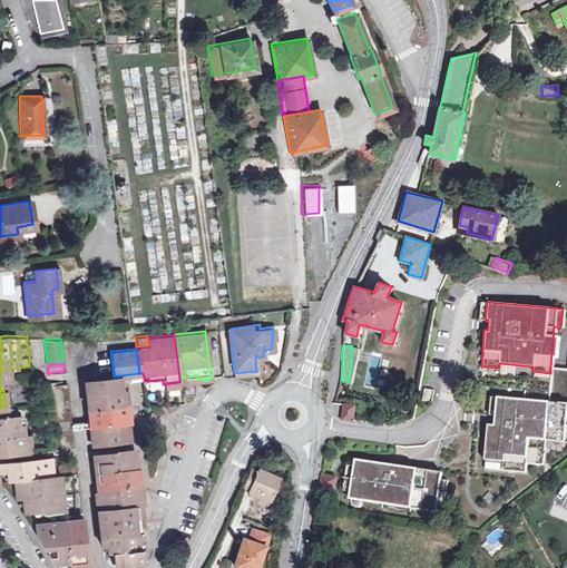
[(566,390),(566,368),(550,366),(550,373),(547,400),(566,402),(566,390)]
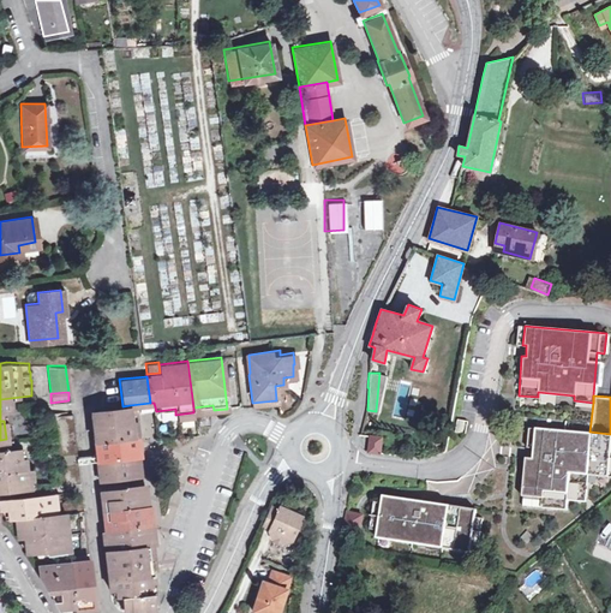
[(90,410),(91,429),(130,426),(129,421),(132,420),(130,405),(123,406),(90,410)]
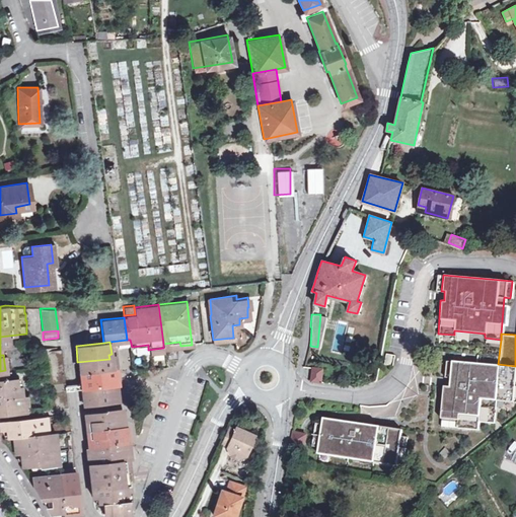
[(61,364),(59,346),(43,348),(45,366),(61,364)]
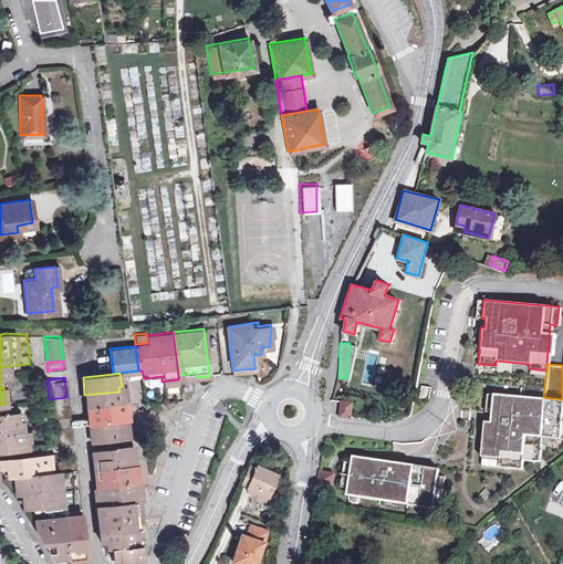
[(85,404),(121,400),(120,392),(84,395),(85,404)]
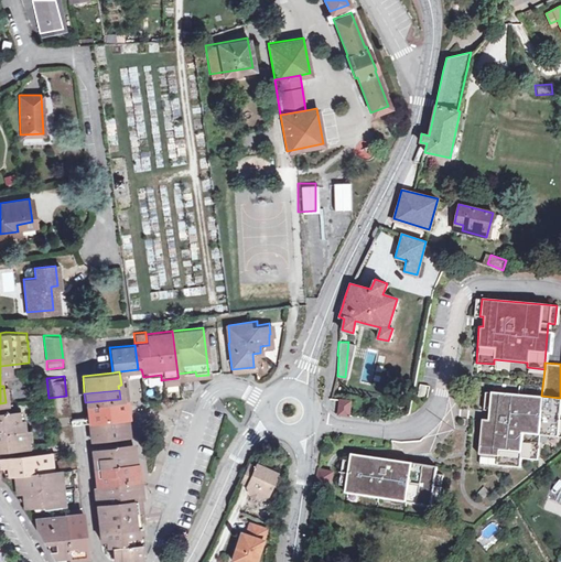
[(560,434),(560,397),(560,398),(541,396),(489,391),(488,410),(487,419),(481,419),(477,463),(518,466),(519,457),(536,458),(537,433),(560,434)]
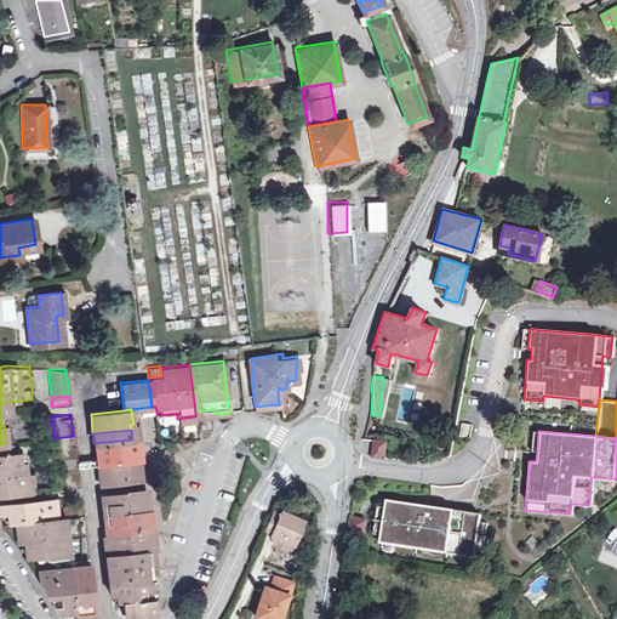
[(53,438),(55,448),(74,447),(73,436),(53,438)]
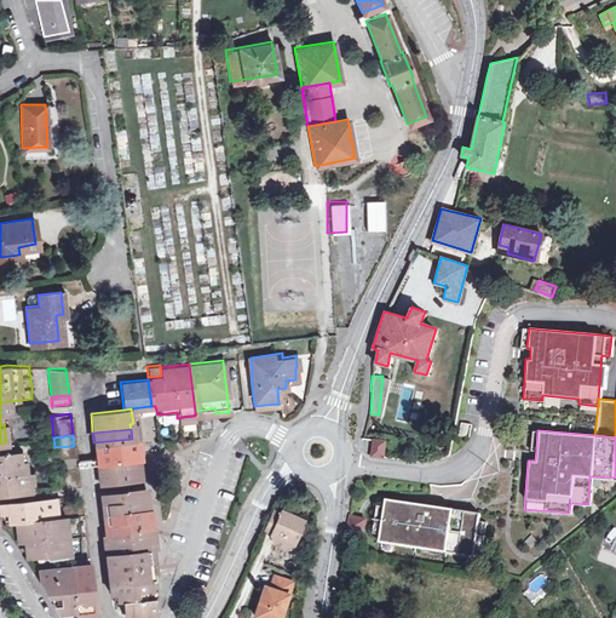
[(385,439),(370,438),(369,455),(383,456),(385,439)]
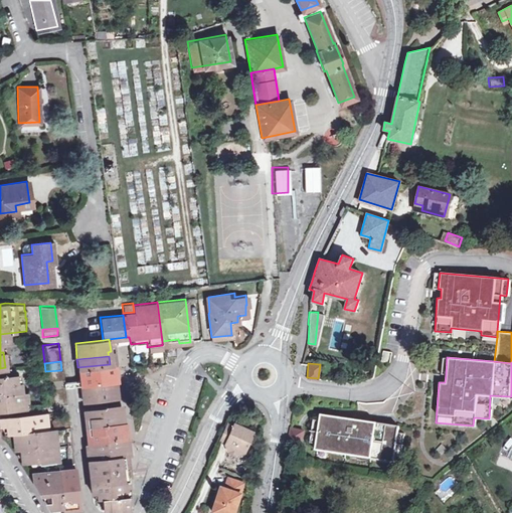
[(112,380),(110,364),(77,367),(79,384),(112,380)]
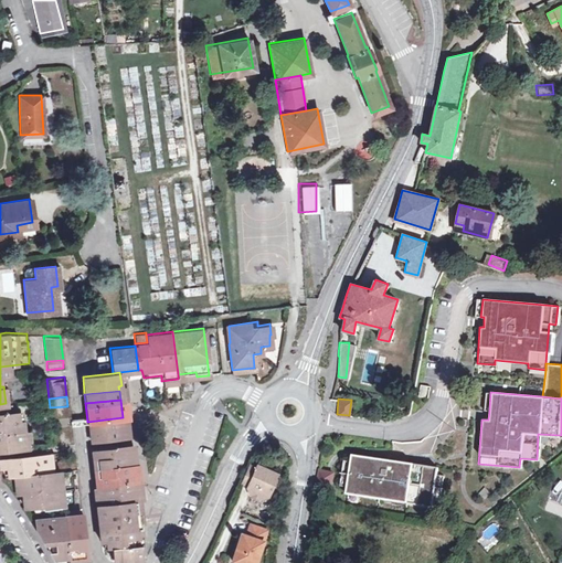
[(51,417),(69,415),(67,406),(50,407),(51,417)]
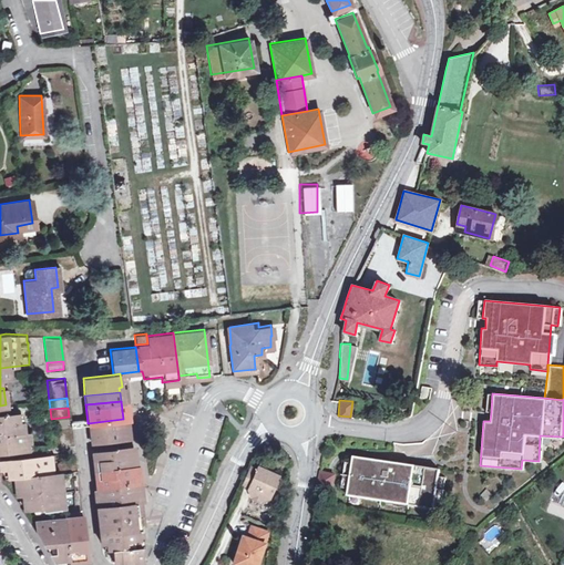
[(0,452),(24,449),(21,420),(13,421),(12,412),(0,413),(0,452)]
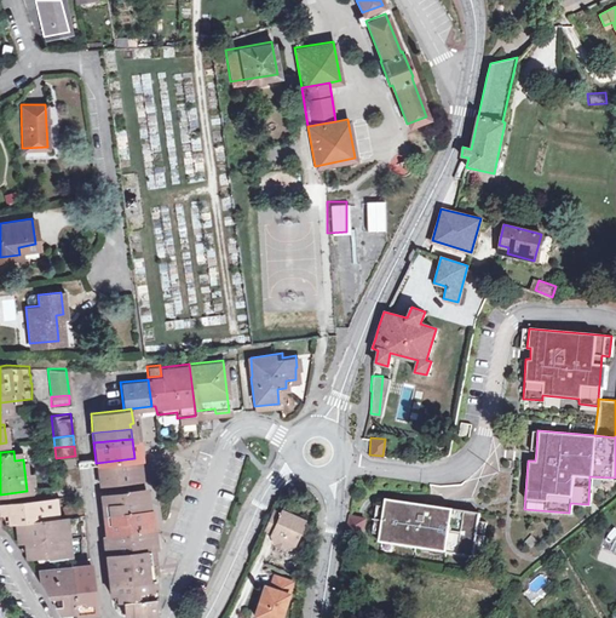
[(56,458),(57,467),(76,465),(75,456),(56,458)]
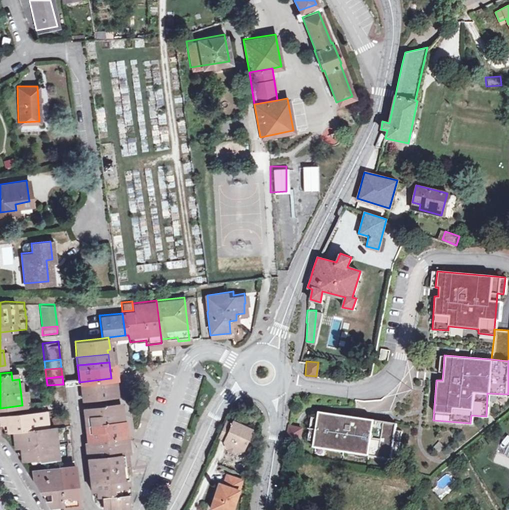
[(111,378),(79,382),(81,398),(113,394),(111,378)]
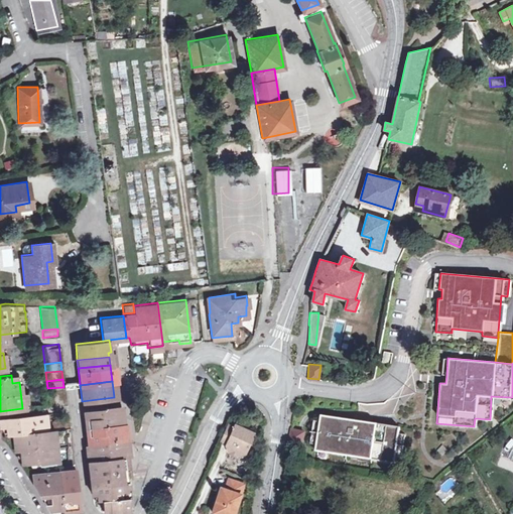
[(85,426),(119,423),(117,406),(83,409),(85,426)]
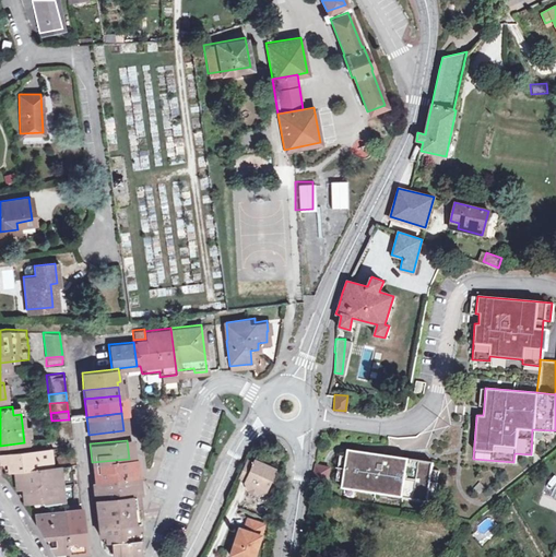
[(6,470),(16,469),(54,464),(52,454),(51,446),(0,452),(1,462),(4,461),(6,470)]
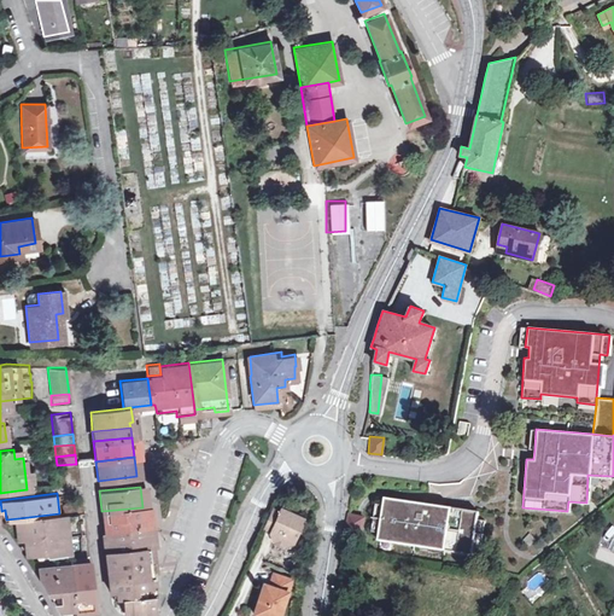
[(472,552),(478,510),(385,495),(378,538),(472,552)]
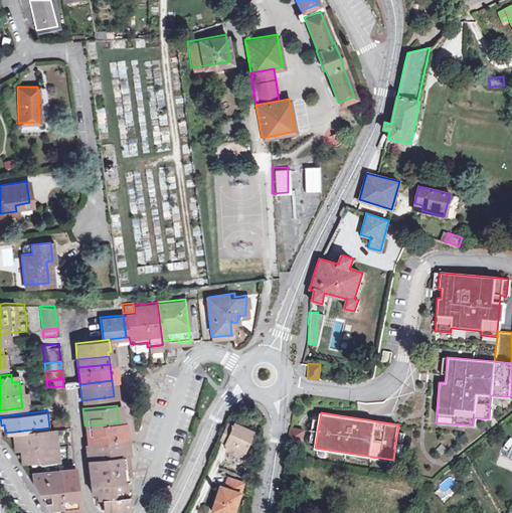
[(48,418),(49,428),(68,425),(67,416),(48,418)]
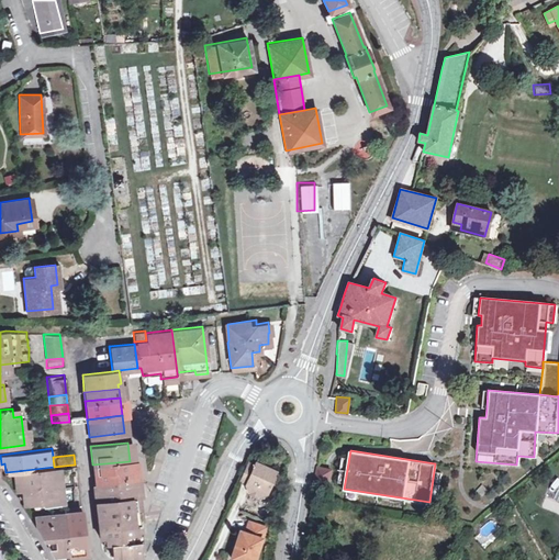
[(252,459),(249,465),(243,481),(246,490),(254,493),(263,490),(265,483),(271,480),(269,474),(271,468),(252,459)]
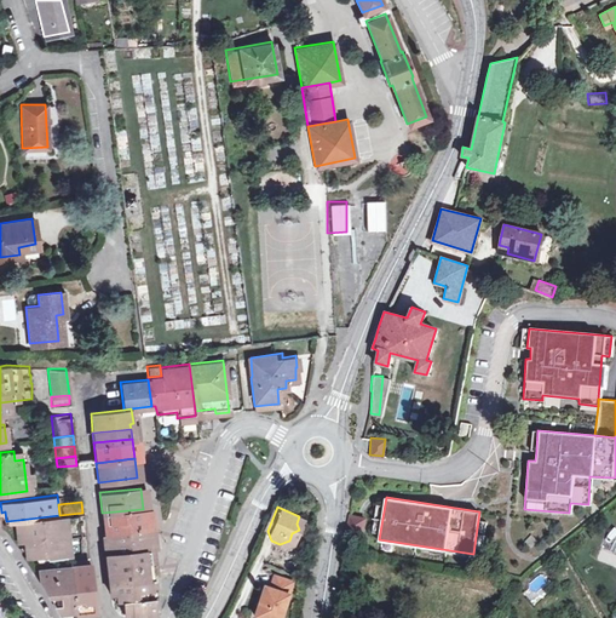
[(102,513),(103,522),(147,519),(145,508),(143,509),(102,513)]
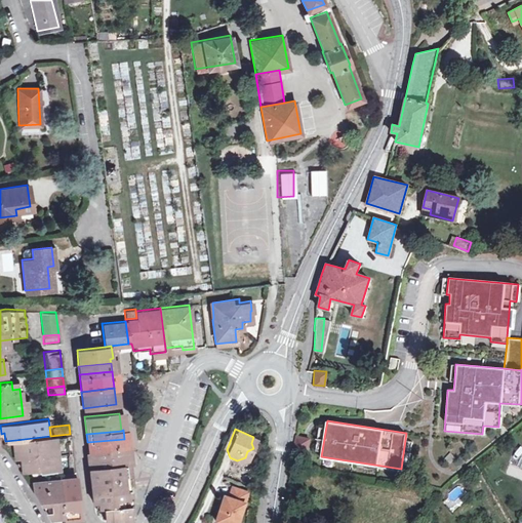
[(227,432),(221,446),(227,449),(233,434),(227,432)]
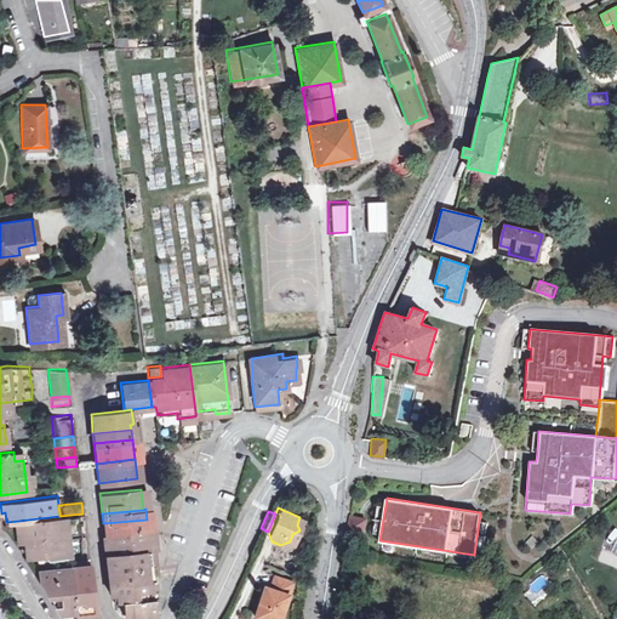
[(60,516),(18,521),(20,540),(24,540),(26,556),(41,554),(43,557),(64,555),(64,560),(68,558),(87,557),(83,514),(60,516)]
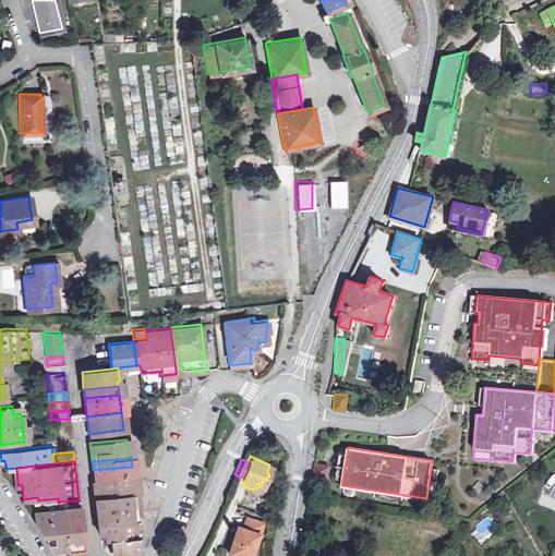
[(326,466),(312,462),(308,484),(323,487),(326,466)]
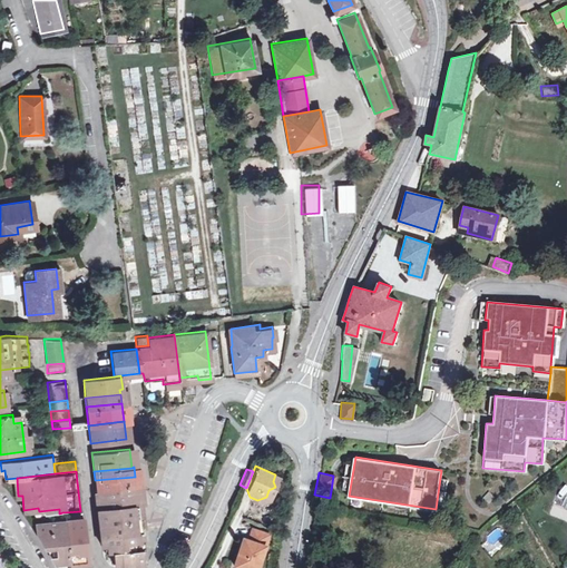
[(96,490),(136,485),(135,477),(95,480),(96,490)]
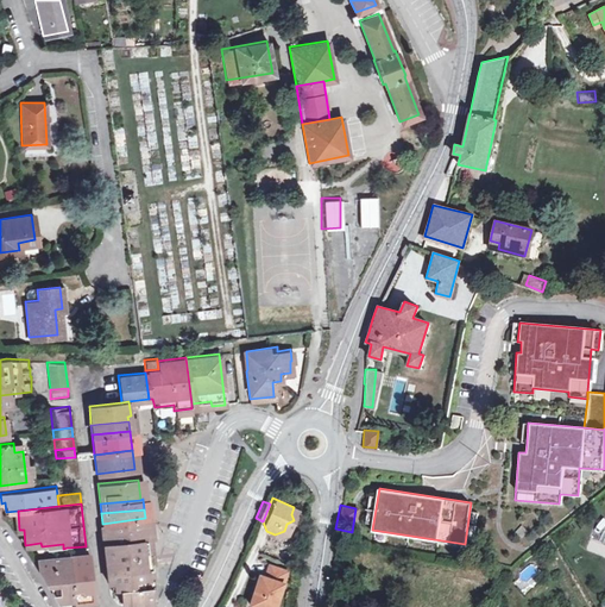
[(102,524),(104,533),(146,529),(145,518),(102,524)]
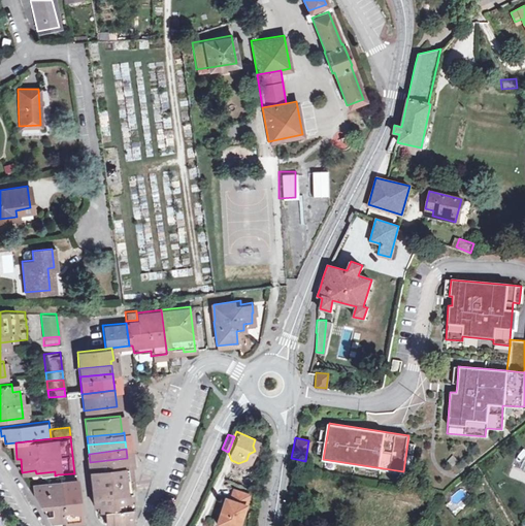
[(91,470),(126,466),(128,465),(127,458),(90,462),(91,470)]
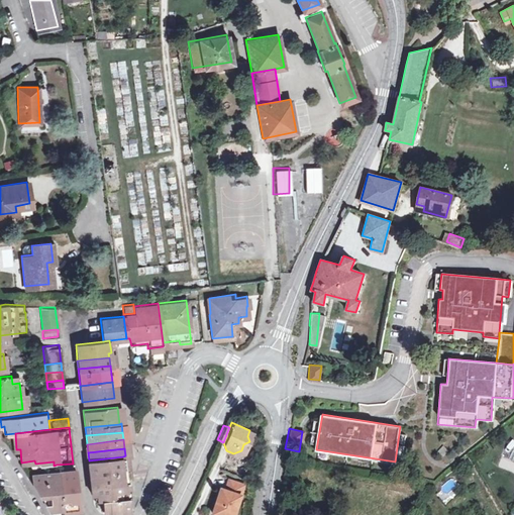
[(92,486),(122,482),(124,482),(123,473),(125,473),(123,456),(89,460),(92,486)]
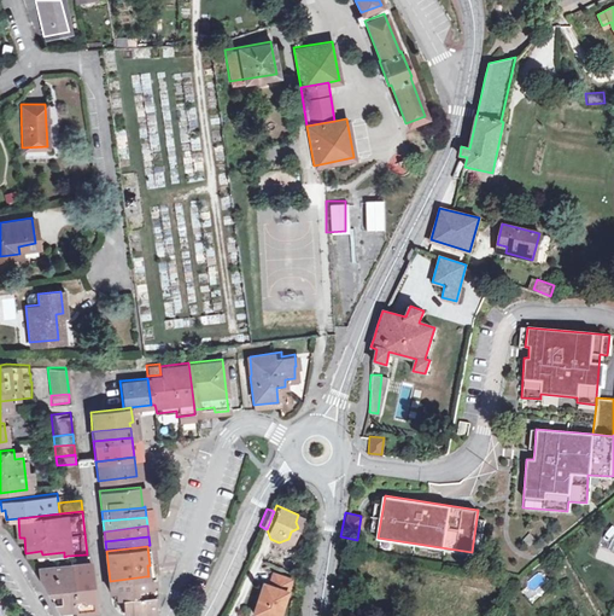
[(68,556),(68,562),(72,606),(74,615),(93,615),(87,555),(68,556)]
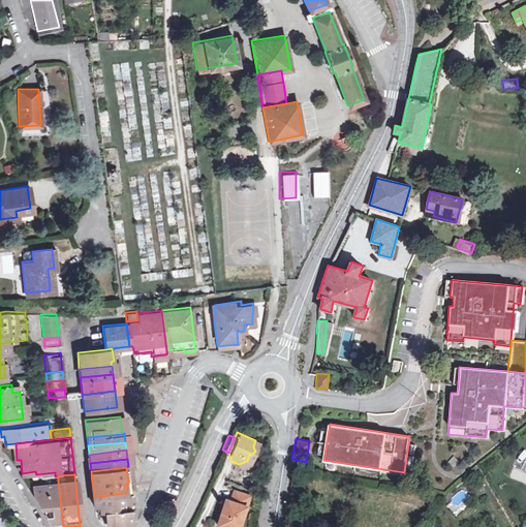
[(32,493),(33,495),(39,504),(43,504),(45,515),(49,520),(61,519),(62,519),(58,481),(31,484),(32,493)]
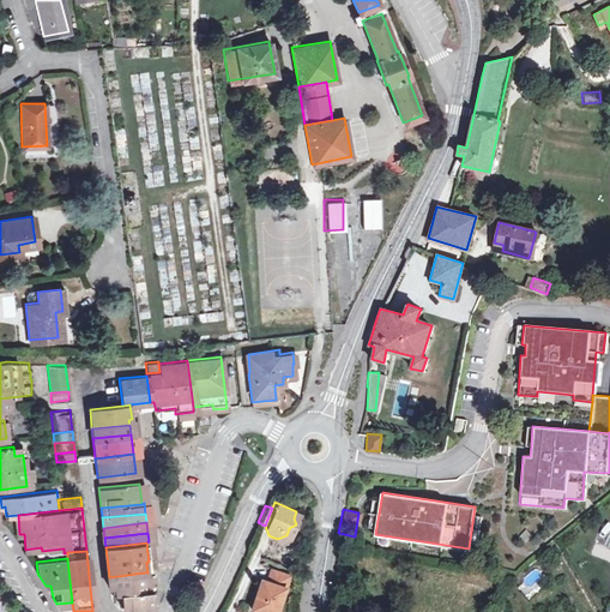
[(264,580),(258,577),(248,607),(261,611),(272,611),(284,573),(267,568),(264,580)]
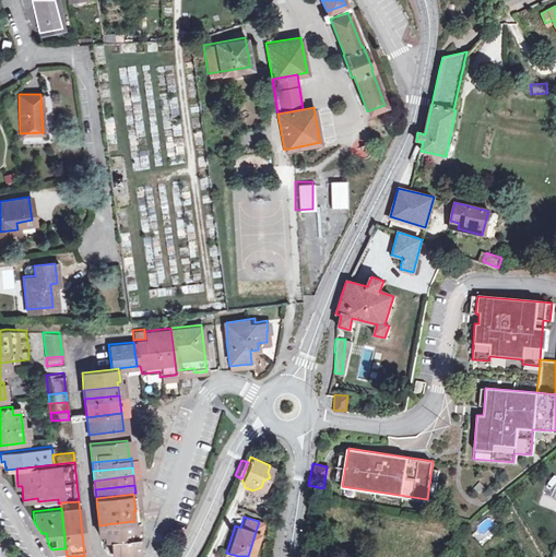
[(132,521),(99,525),(101,534),(108,533),(110,550),(134,548),(132,521)]
